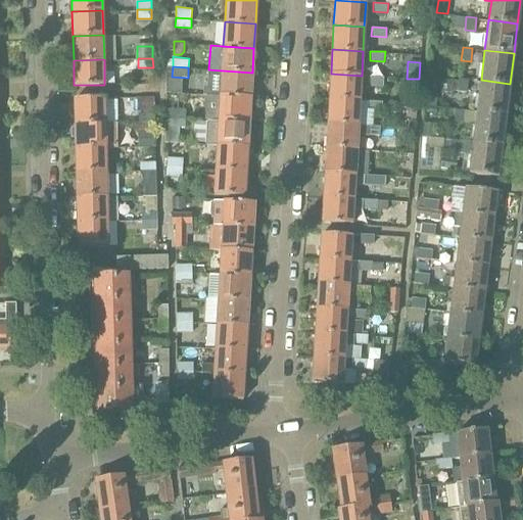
[(208,69),(207,94),(250,97),(252,73),(208,69)]
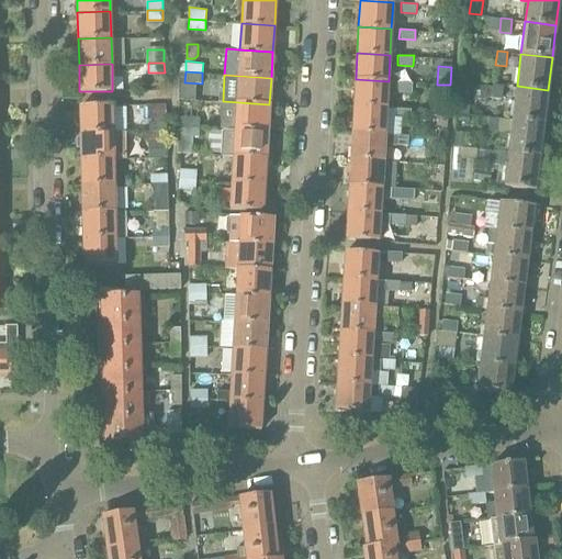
[(356,79),(353,105),(386,108),(389,81),(356,79)]
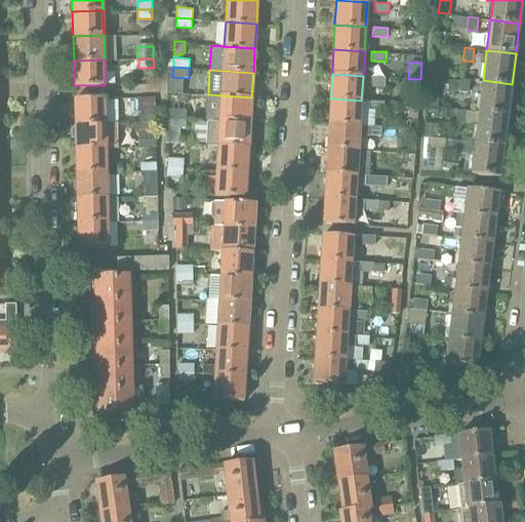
[(386,77),(370,76),(370,85),(385,86),(386,77)]
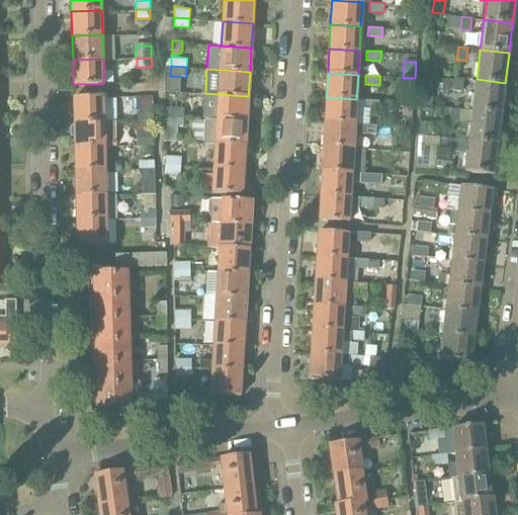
[(428,75),(427,88),(447,90),(449,78),(428,75)]
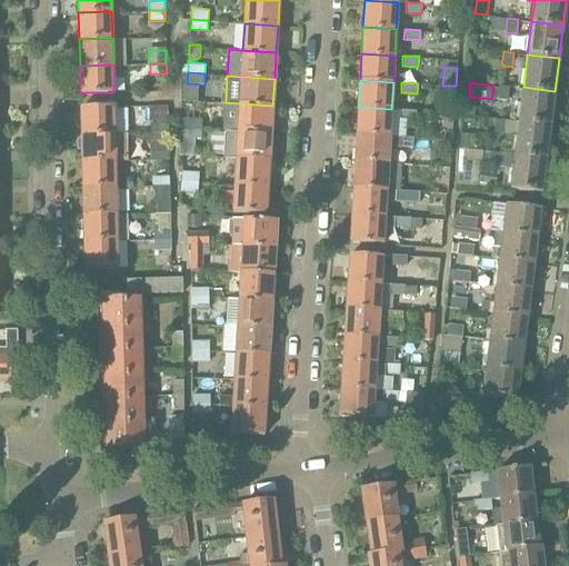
[(508,99),(510,86),(499,85),(498,98),(508,99)]
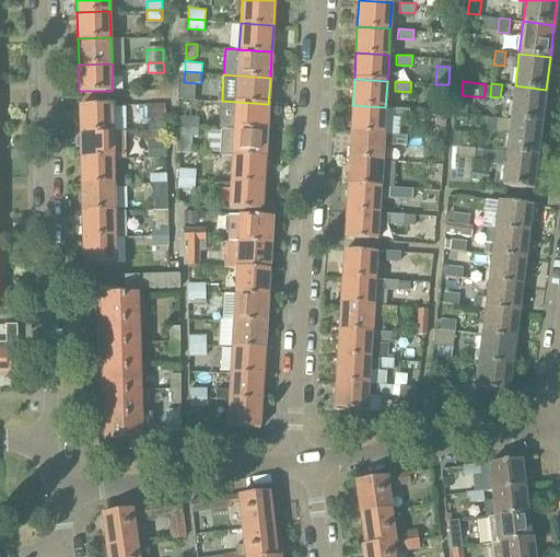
[(515,85),(511,118),(541,123),(546,90),(515,85)]
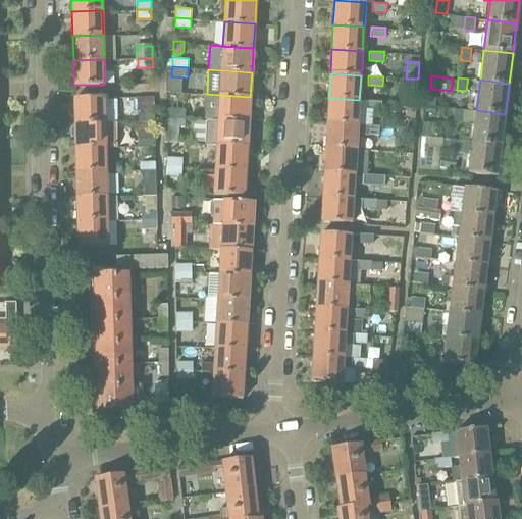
[(207,94),(205,118),(208,118),(249,121),(250,97),(207,94)]
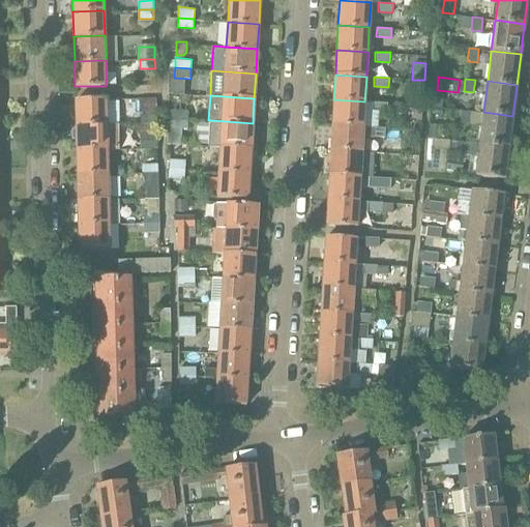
[(431,106),(442,108),(443,97),(433,95),(431,106)]
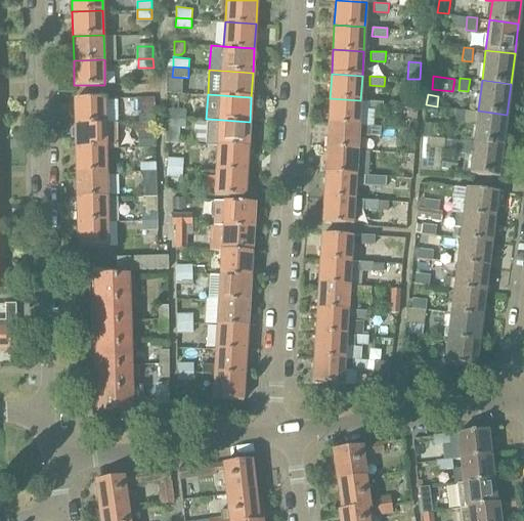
[(154,96),(142,96),(142,107),(154,107),(154,96)]
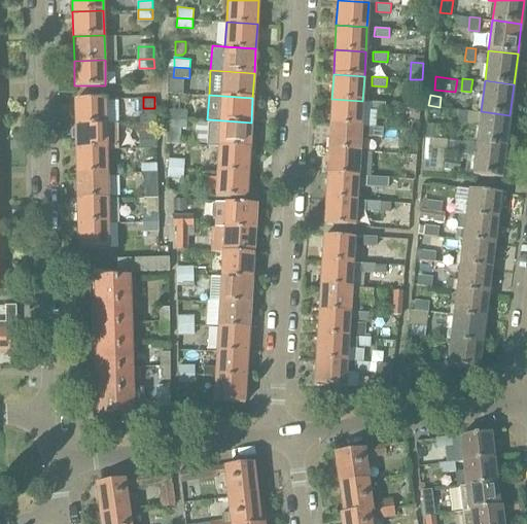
[(106,98),(75,98),(75,124),(116,123),(118,123),(117,98),(106,98)]
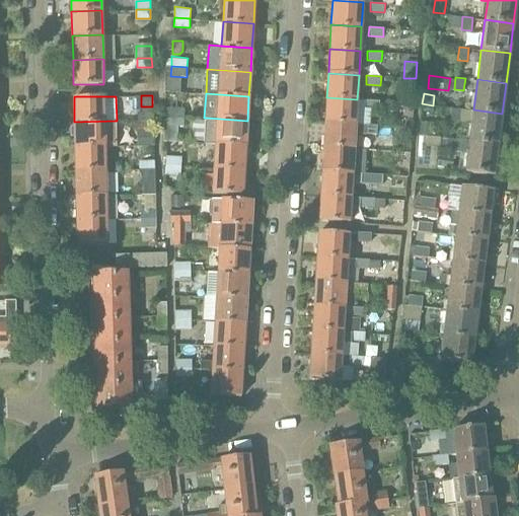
[(326,97),(325,122),(356,124),(357,99),(326,97)]
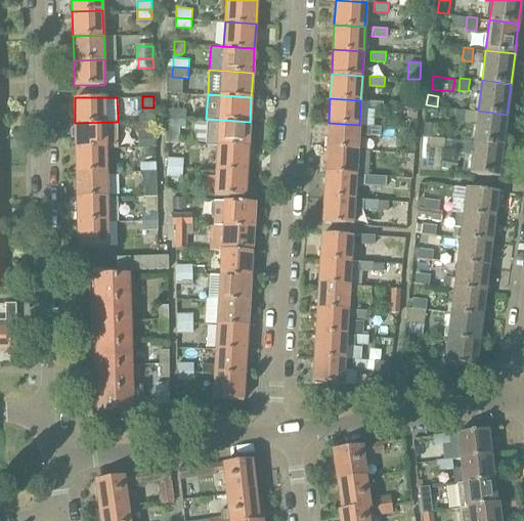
[(368,100),(368,109),(382,110),(382,101),(368,100)]
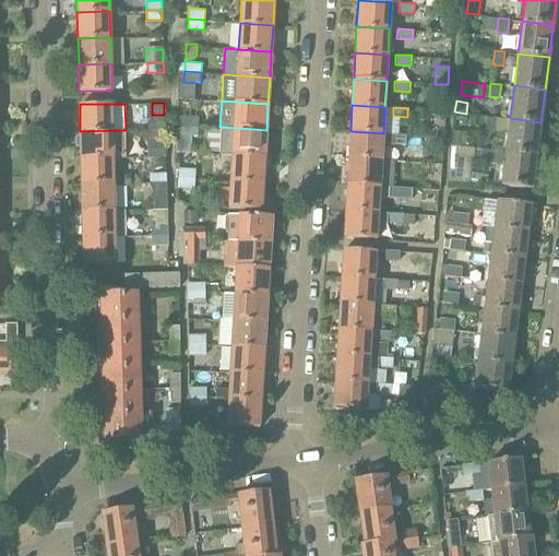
[(408,108),(408,118),(421,118),(423,108),(408,107),(408,108)]
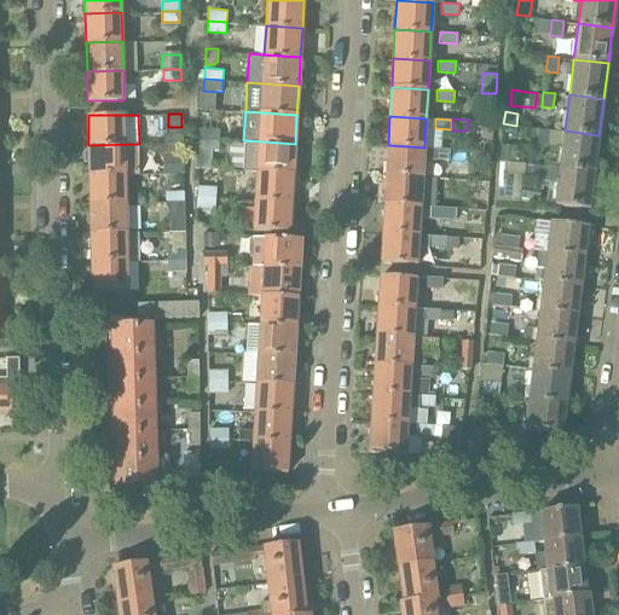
[(202,127),(201,138),(220,139),(221,128),(202,127)]
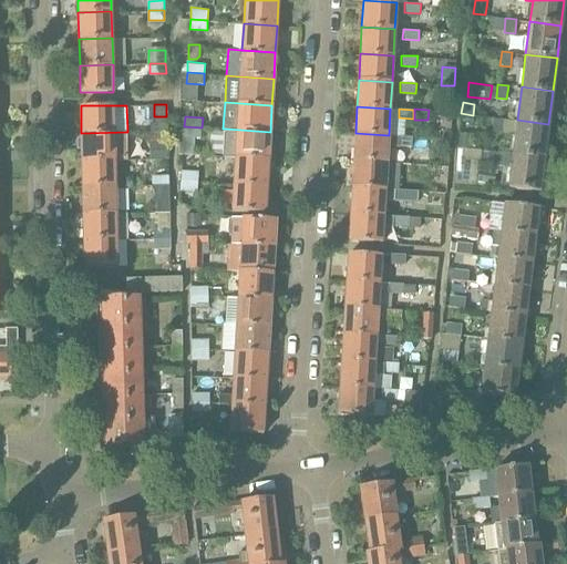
[(504,118),(493,116),(492,131),(502,132),(504,118)]
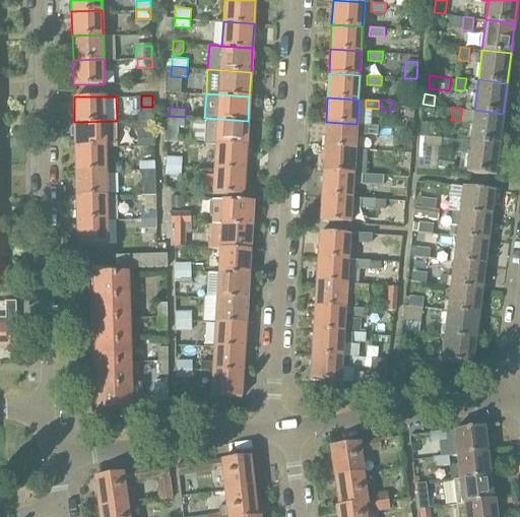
[(137,111),(137,121),(153,121),(153,110),(137,111)]
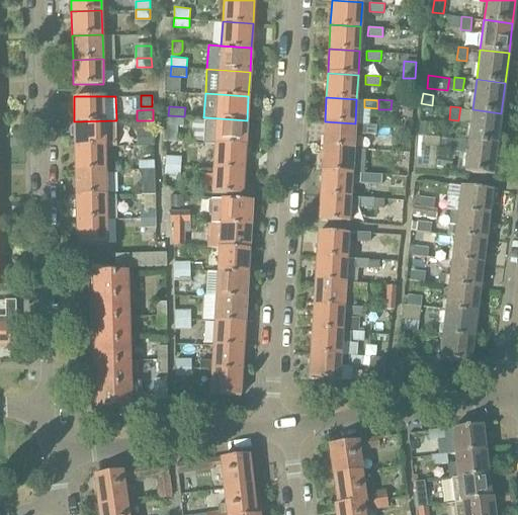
[(472,109),(468,140),(497,144),(501,113),(472,109)]
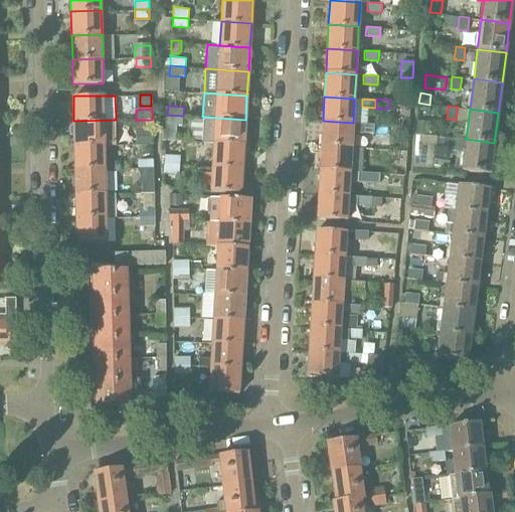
[(182,125),(183,116),(167,115),(167,125),(182,125)]
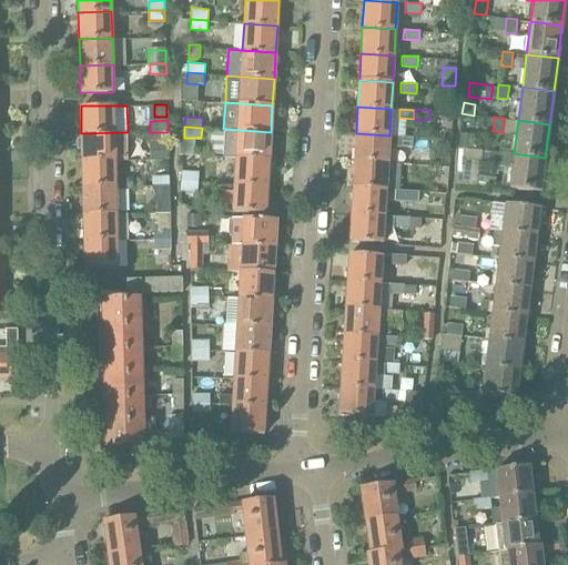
[(226,129),(224,155),(236,157),(270,159),(271,132),(226,129)]
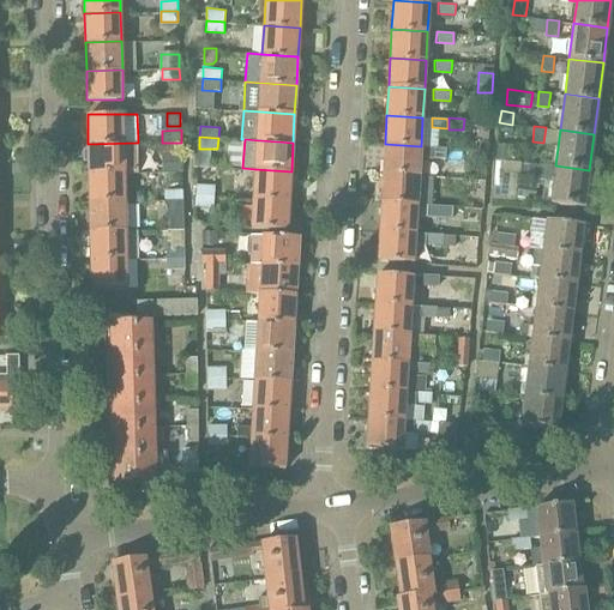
[(136,143),(88,144),(89,173),(125,171),(137,171),(136,143)]
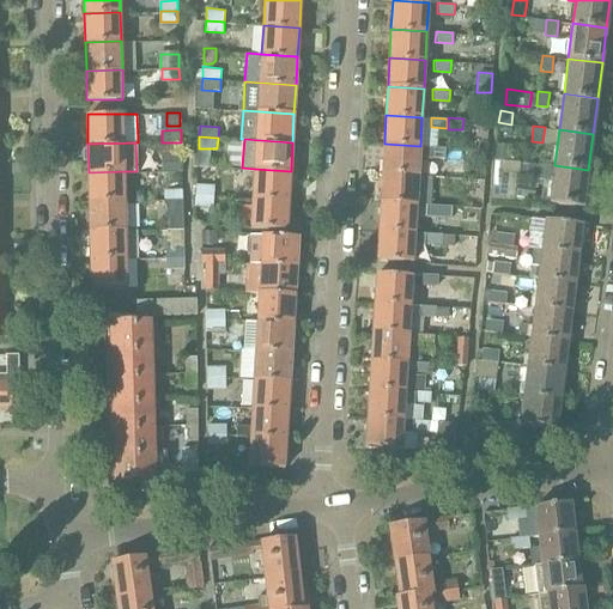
[(508,159),(509,144),(496,142),(495,158),(508,159)]
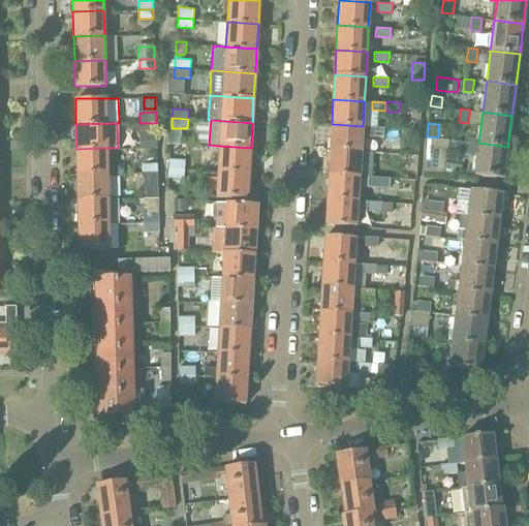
[(332,124),(330,149),(361,151),(362,135),(371,135),(371,134),(383,134),(384,127),(363,126),(332,124)]
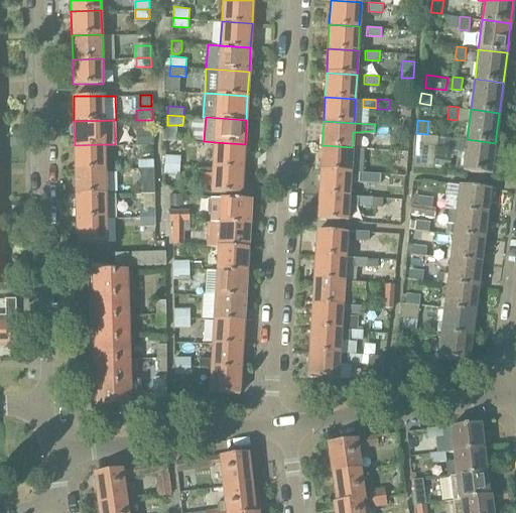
[(444,136),(443,148),(465,151),(463,170),(491,173),(495,143),(467,139),(444,136)]
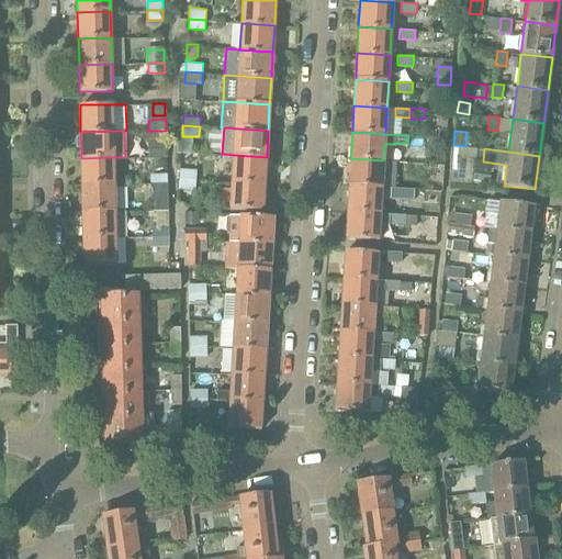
[(234,155),(232,181),(265,182),(267,157),(234,155)]
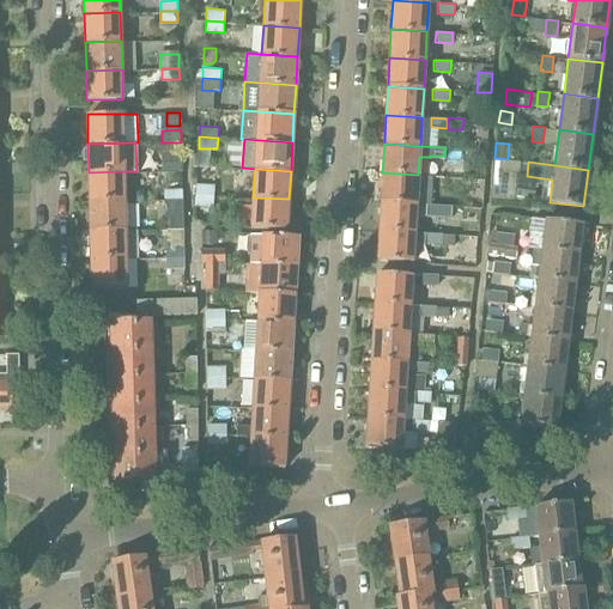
[(125,171),(89,172),(89,201),(125,200),(125,171)]
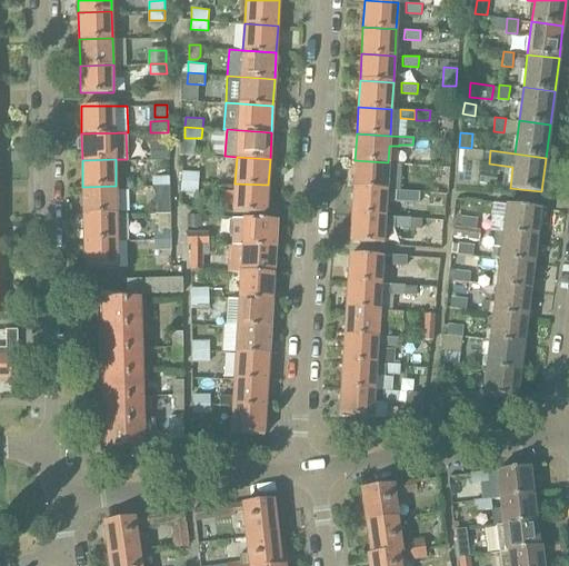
[(355,160),(353,187),(399,189),(400,162),(388,162),(355,160)]
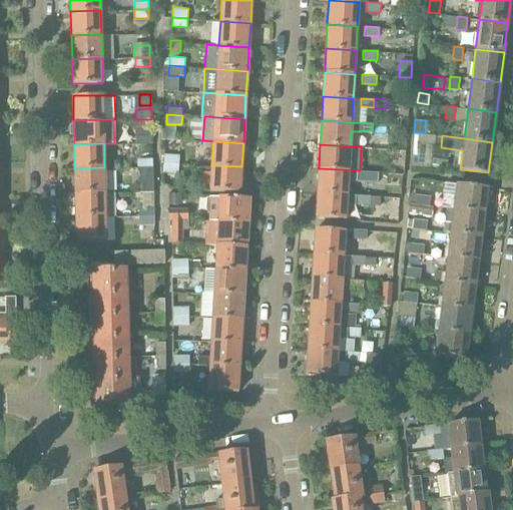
[(164,153),(163,162),(178,163),(179,154),(164,153)]
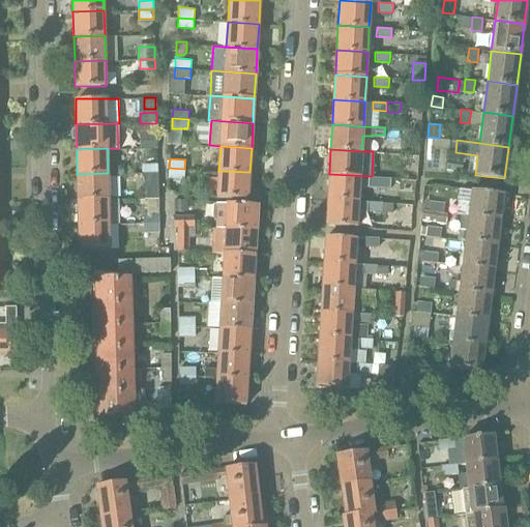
[(142,163),(142,172),(158,171),(157,163),(142,163)]
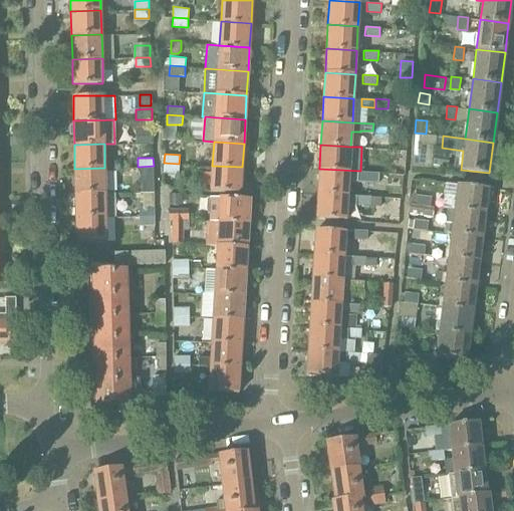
[(164,163),(164,172),(179,173),(179,164),(164,163)]
